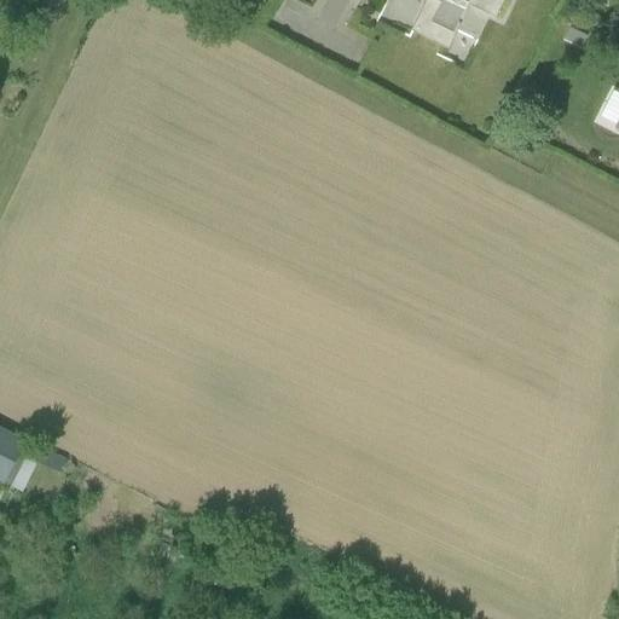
[(424,0),(410,30),(449,50),(469,5),(496,18),(504,0),(424,0)]
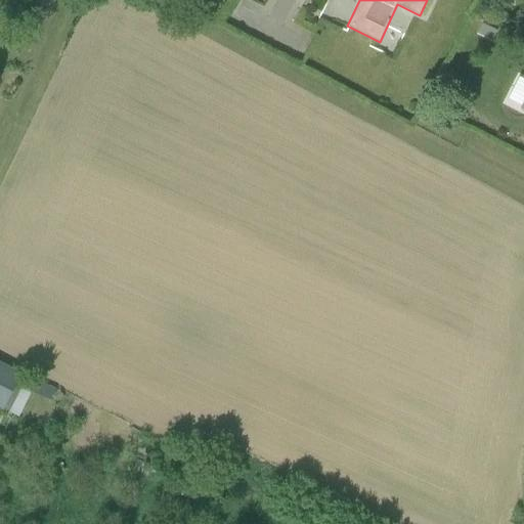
[(496,30),(482,23),(476,34),(491,41),(496,30)]
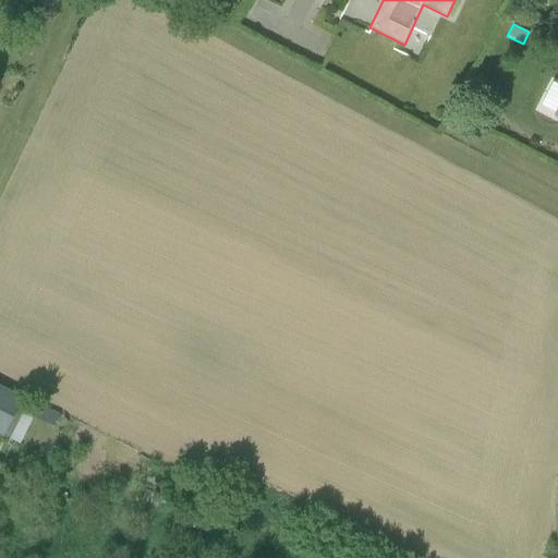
[(0,385),(0,433),(4,436),(24,398),(0,385)]
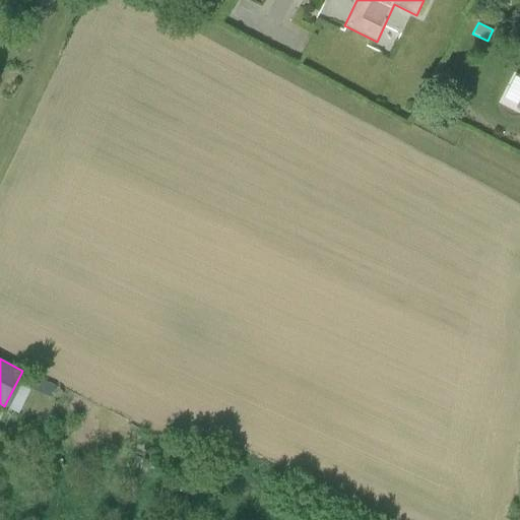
[(26,379),(12,404),(20,409),(35,384),(26,379)]
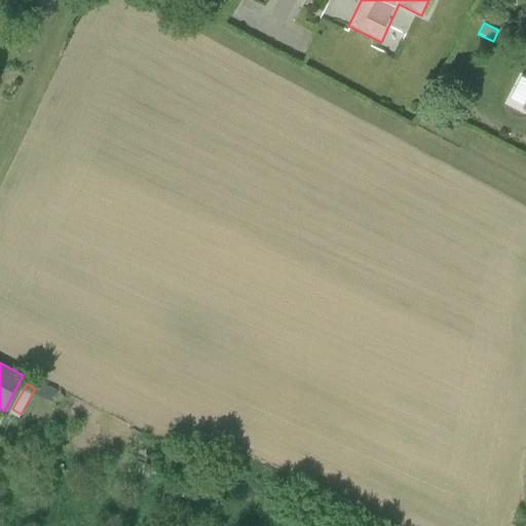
[(53,396),(58,402),(64,399),(59,391),(53,396)]
